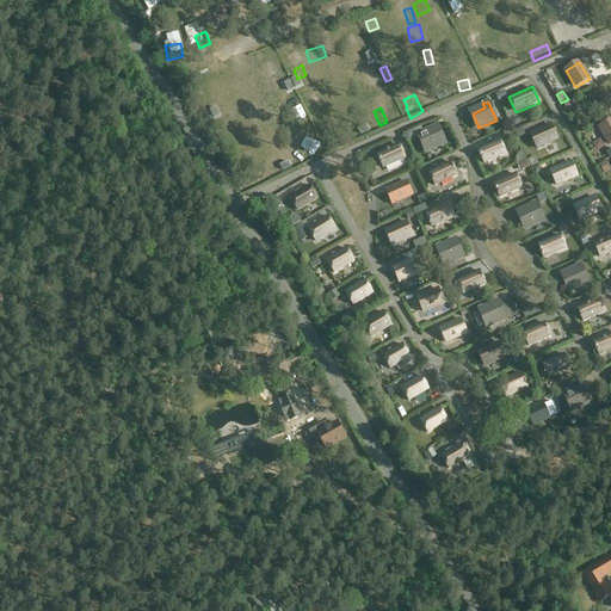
[(300,116),(304,128),(321,121),(316,109),(300,116)]
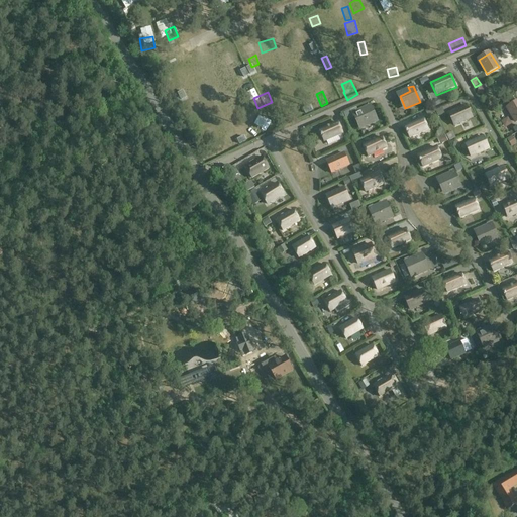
[(284,93),(275,98),(282,109),(290,104),(284,93)]
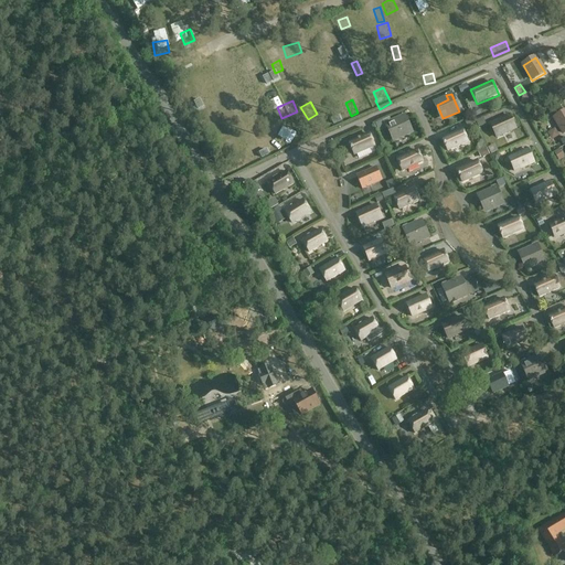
[(564,134),(564,132),(564,112),(554,119),(564,134)]
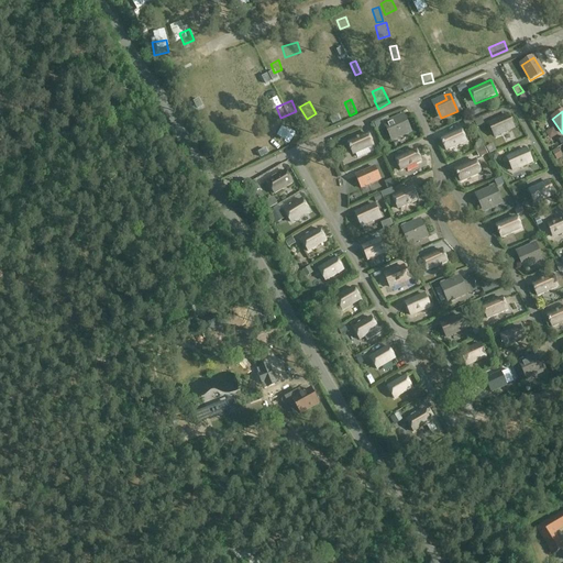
[(392,142),(412,133),(404,113),(383,122),(392,142)]
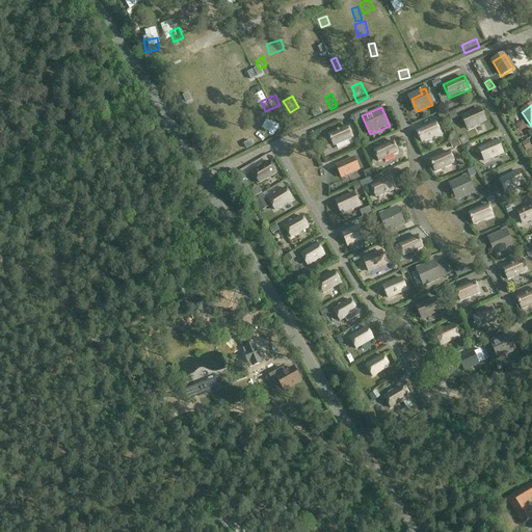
[(481,107),(460,115),(467,130),(487,122),(481,107)]
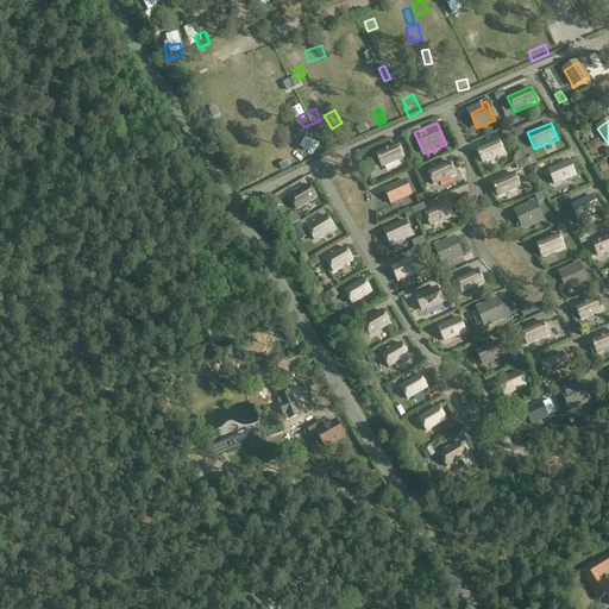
[(482,164),(506,154),(498,138),(476,149),(482,164)]
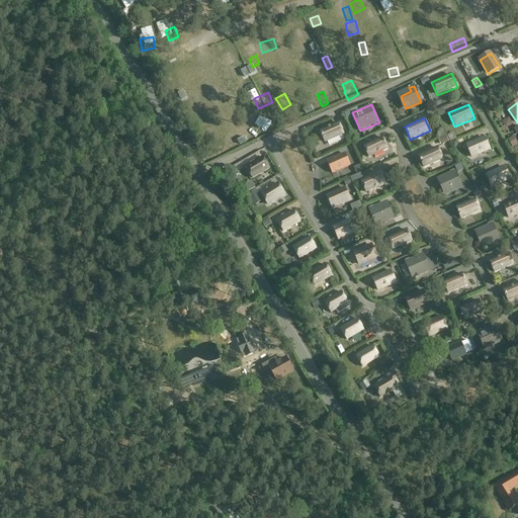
[(505,131),(513,127),(510,119),(502,123),(505,131)]
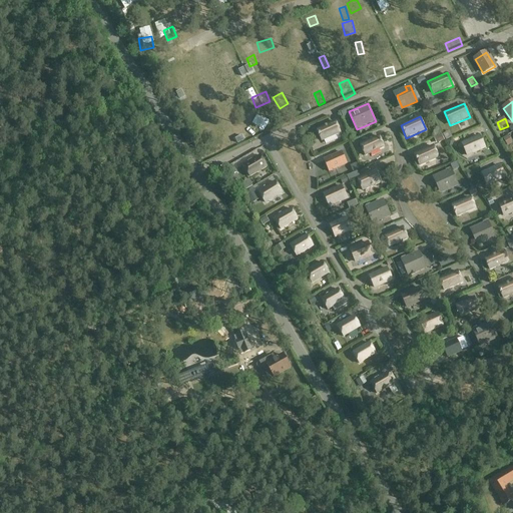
[(335,120),(316,128),(322,141),(341,133),(335,120)]
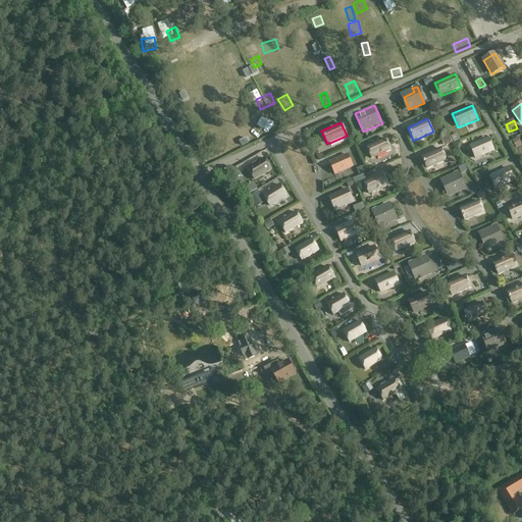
[(257,128),(251,129),(252,137),(259,136),(257,128)]
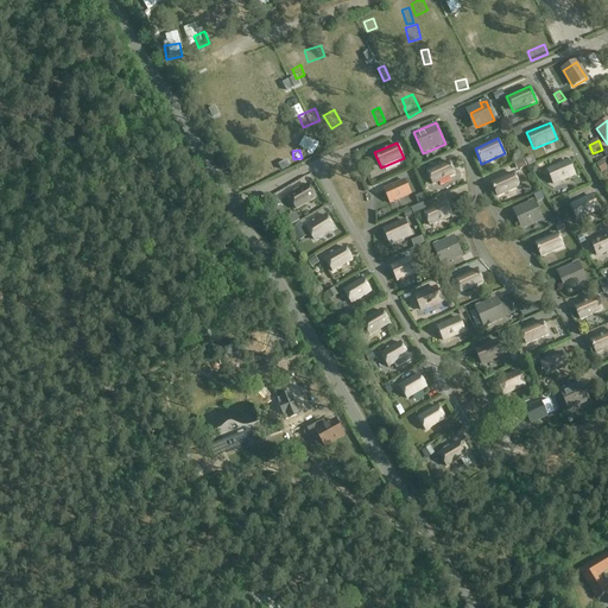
[(268,172),(276,169),(272,160),(265,163),(268,172)]
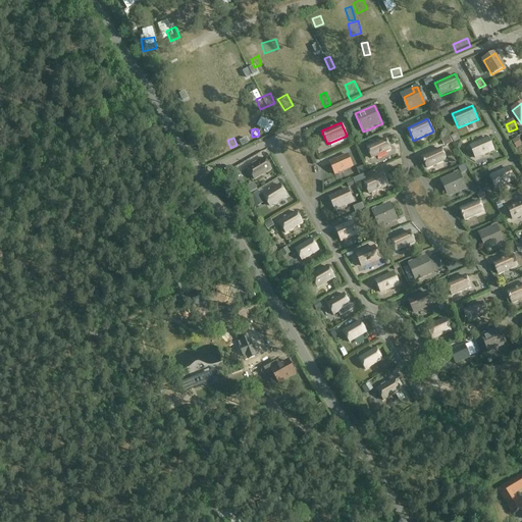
[(372,159),(392,150),(385,138),(366,146),(372,159)]
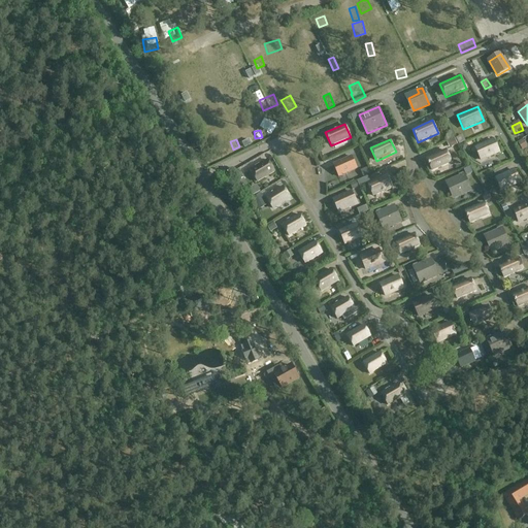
[(481,161),(499,153),(494,140),(475,149),(481,161)]
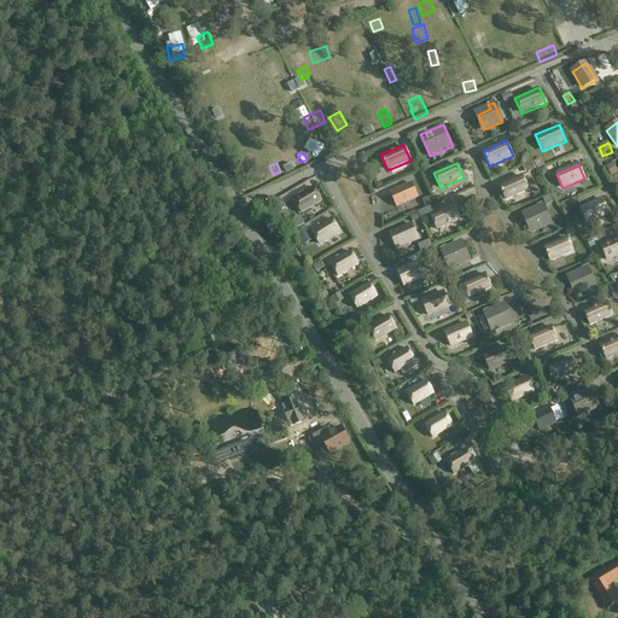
[(617,173),(612,164),(606,168),(612,178),(617,173)]
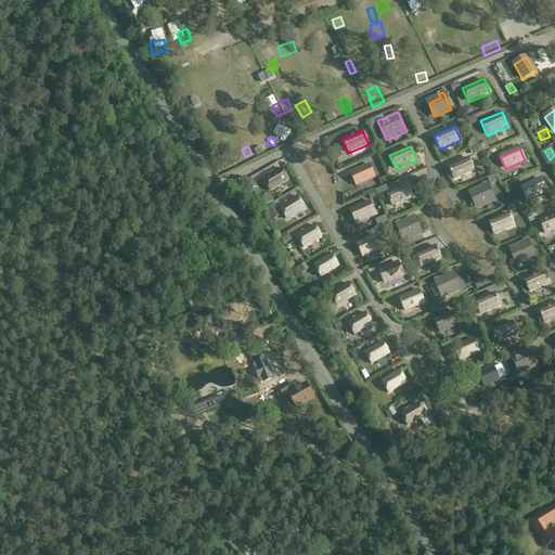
[(468,156),(448,166),(453,180),(475,170),(468,156)]
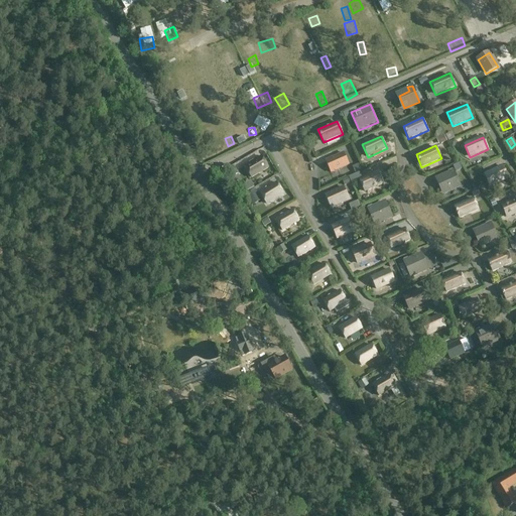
[(331,173),(349,165),(344,154),(326,161),(331,173)]
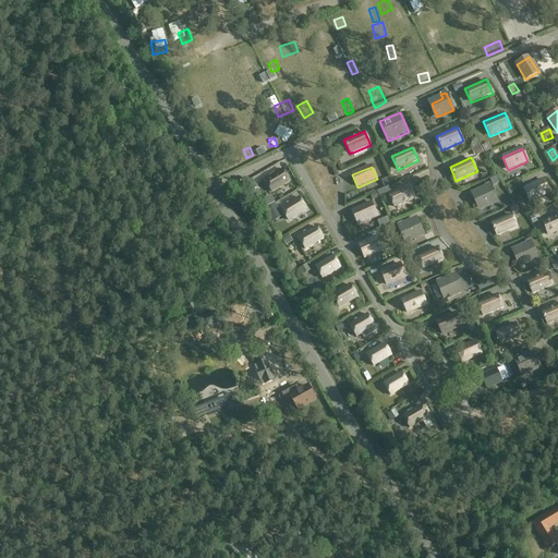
[(265,181),(271,193),(290,182),(283,170),(265,181)]
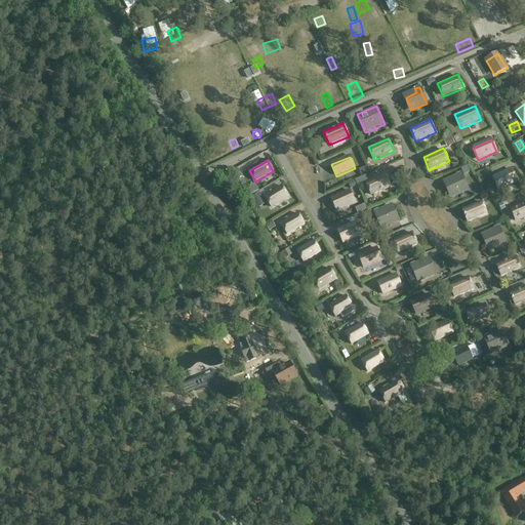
[(498,191),(518,182),(512,167),(492,176),(498,191)]
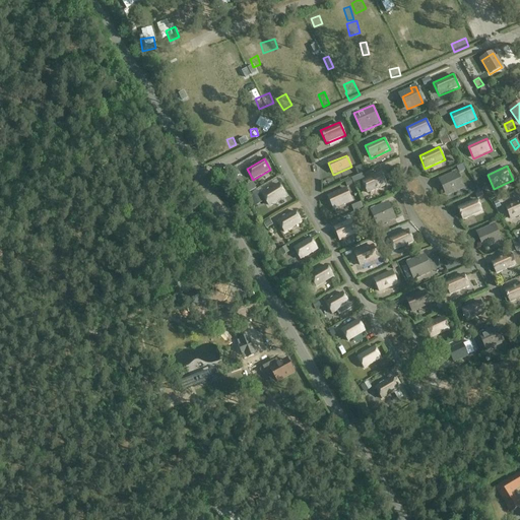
[(447,196),(465,188),(457,171),(456,171),(452,173),(439,179),(447,196)]
